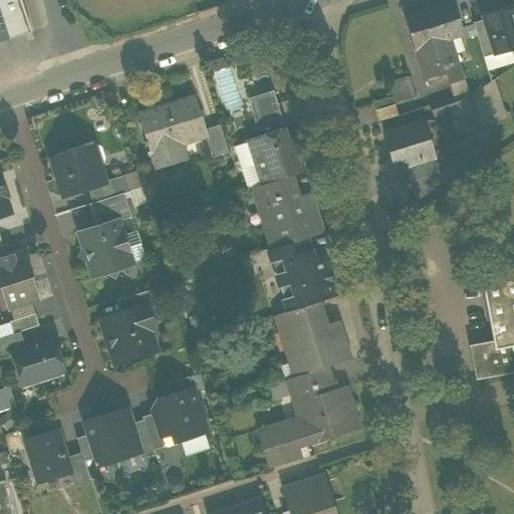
[(20,0),(0,0),(0,13),(8,39),(31,32),(20,0)]
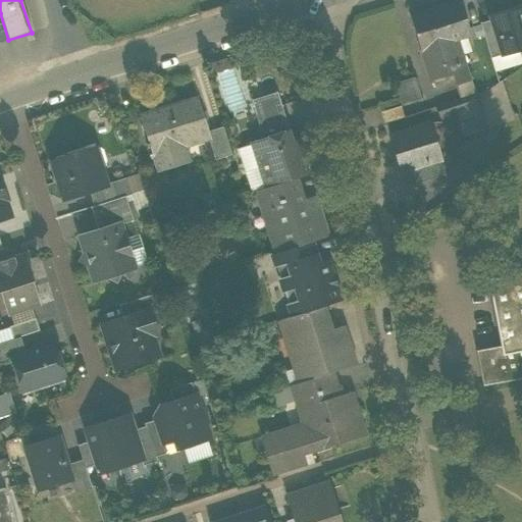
[(444,44),(451,66),(465,62),(458,40),(471,36),(459,0),(458,0),(439,6),(451,42),(444,44)]
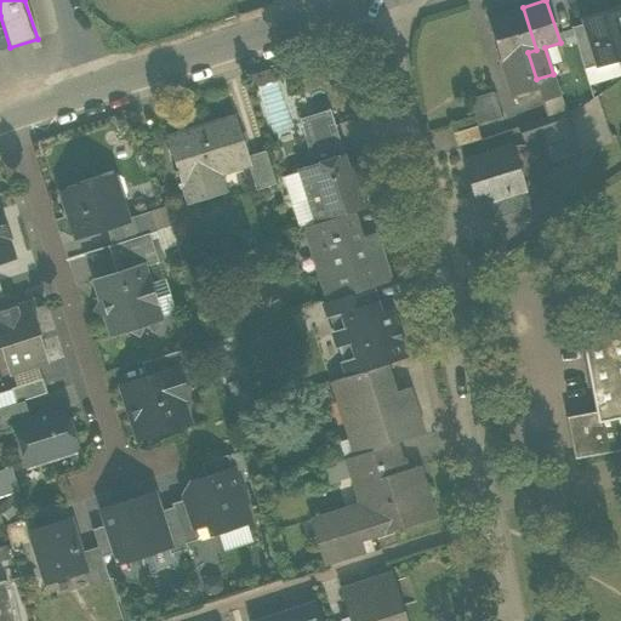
[(488,18),(500,61),(528,52),(536,50),(523,7),(488,18)]
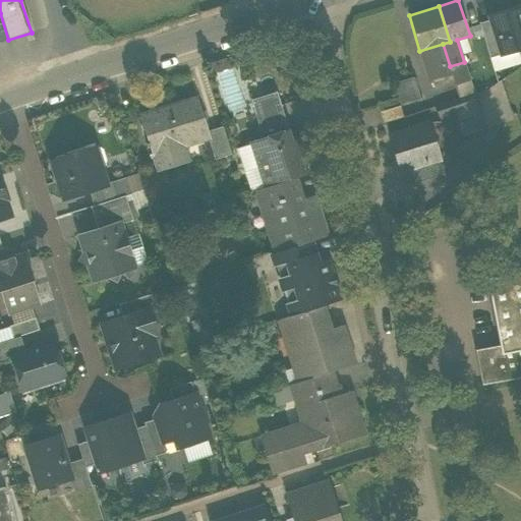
[(520,48),(520,8),(520,6),(489,16),(490,19),(502,55),(520,48)]
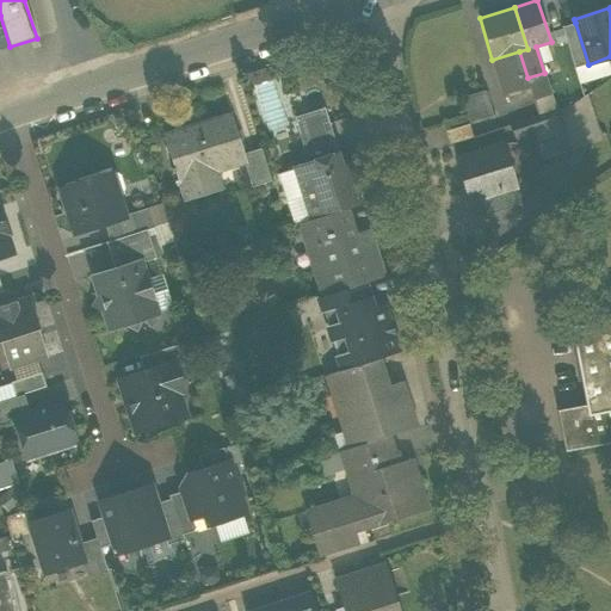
[(0,49),(10,47),(0,16),(0,49)]
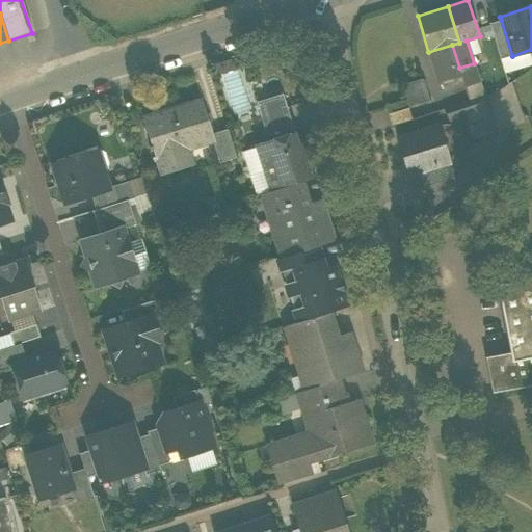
[(500,59),(512,56),(501,20),(489,24),(500,59)]
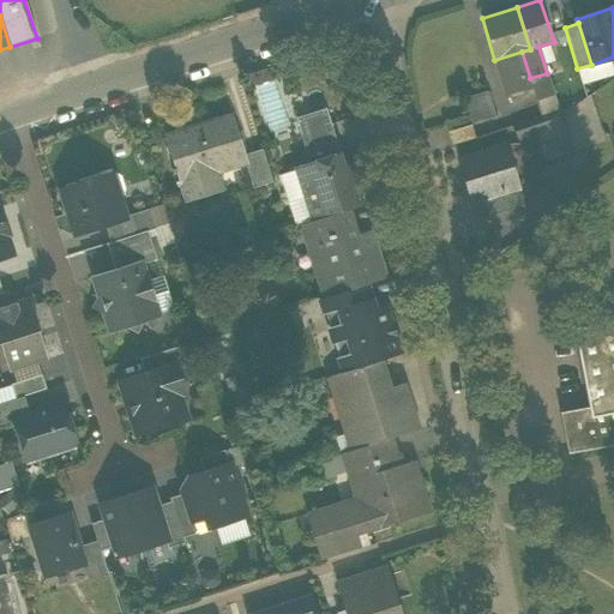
[(530,78),(522,52),(494,60),(506,96),(533,88),(530,78)]
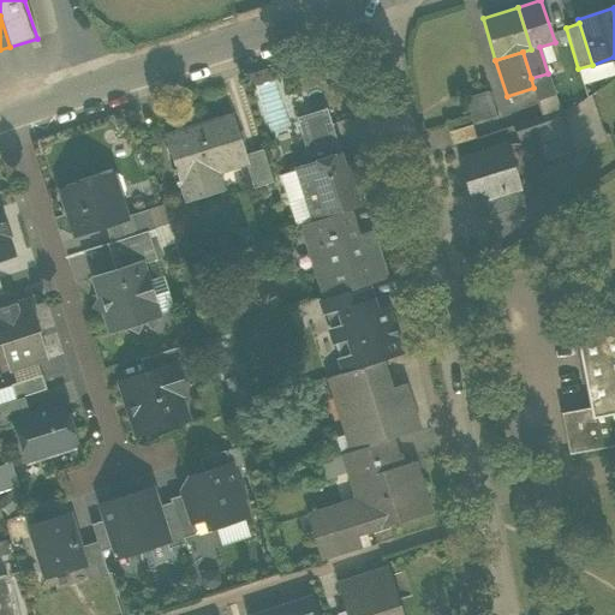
[(560,69),(548,73),(554,94),(566,90),(560,69)]
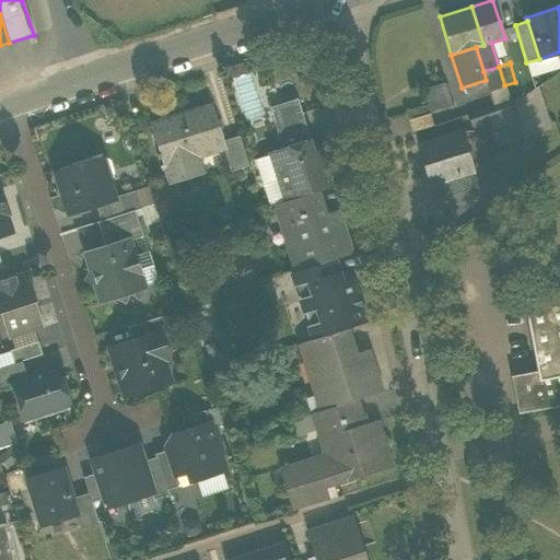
[(504,85),(499,67),(483,71),(486,80),(489,91),(504,86),(504,85)]
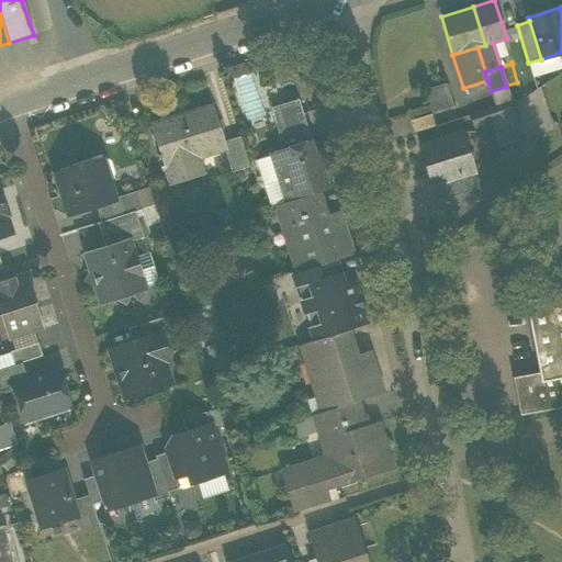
[(433,87),(439,109),(456,103),(449,81),(433,87)]
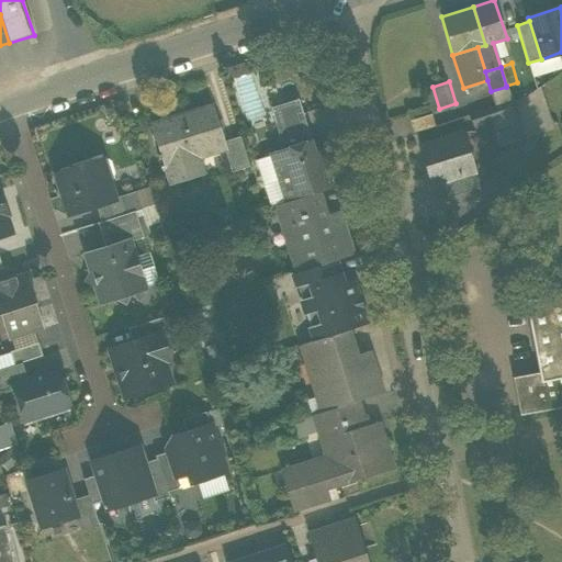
[(280,114),(282,120),(303,113),(298,97),(270,105),(273,116),(280,114)]
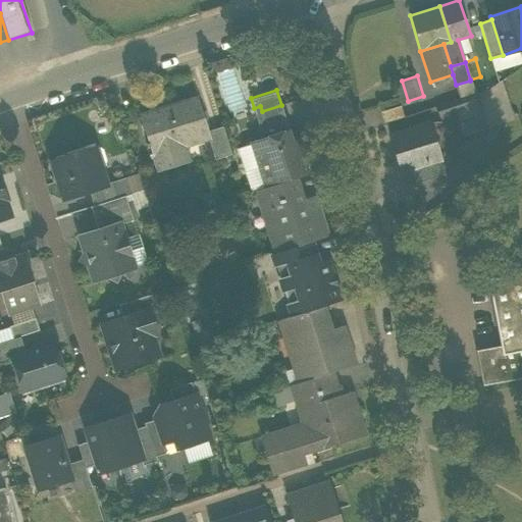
[(435,108),(438,117),(455,112),(478,104),(475,94),(460,99),(435,108)]
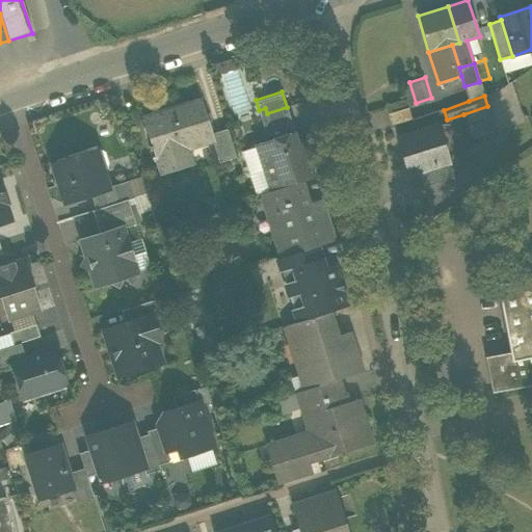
[(141,116),(162,180),(187,173),(182,158),(213,149),(215,148),(211,133),(200,99),(141,116)]
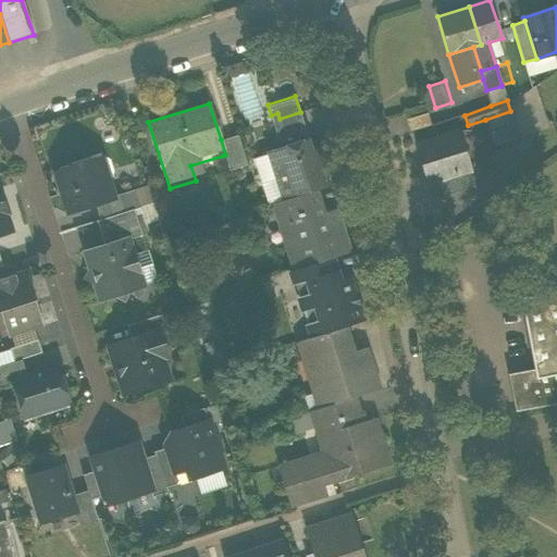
[(485,120),(493,146),(518,138),(510,111),(485,120)]
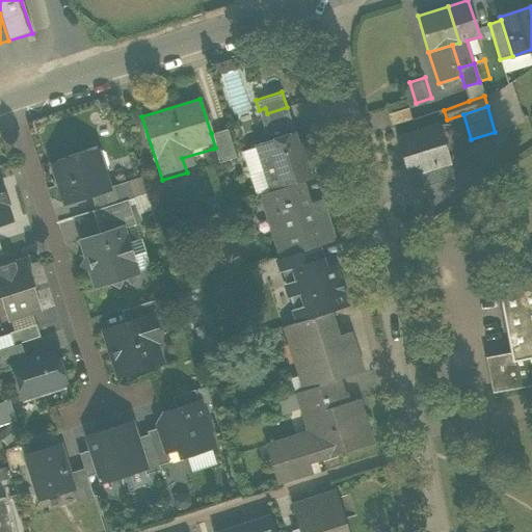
[(261,116),(269,142),(293,135),(293,136),(295,135),(287,107),(267,113),(261,116)]
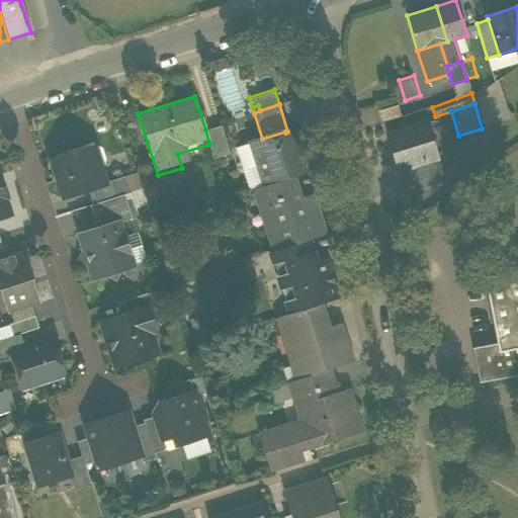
[(378,111),(381,120),(401,113),(398,104),(378,111)]
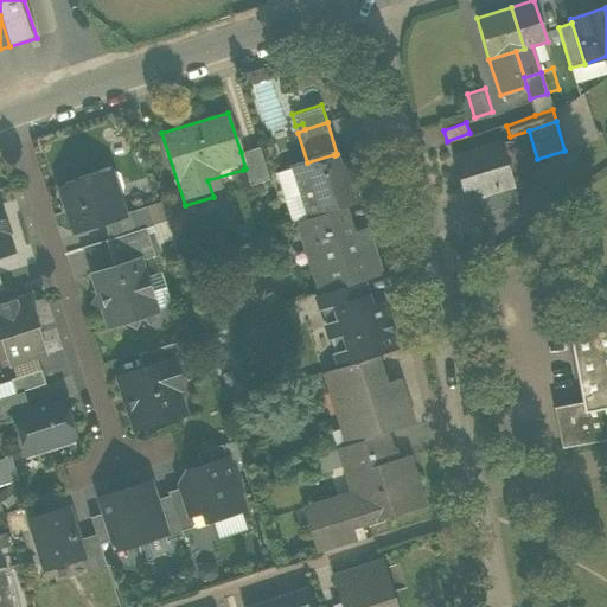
[(472,191),(473,198),(478,197),(513,185),(500,145),(453,159),(464,193),(472,191)]
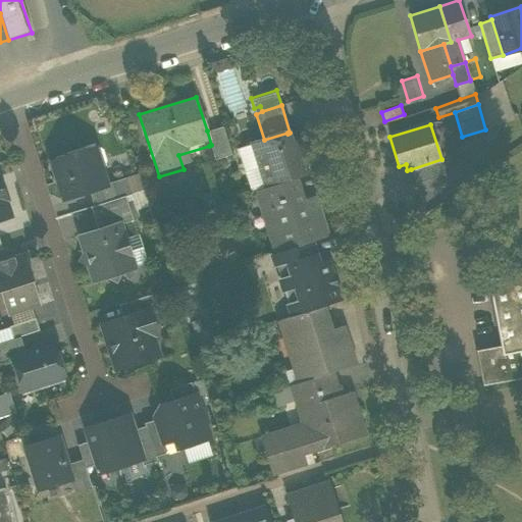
[(209,146),(214,160),(231,155),(222,125),(207,131),(211,145),(209,146)]
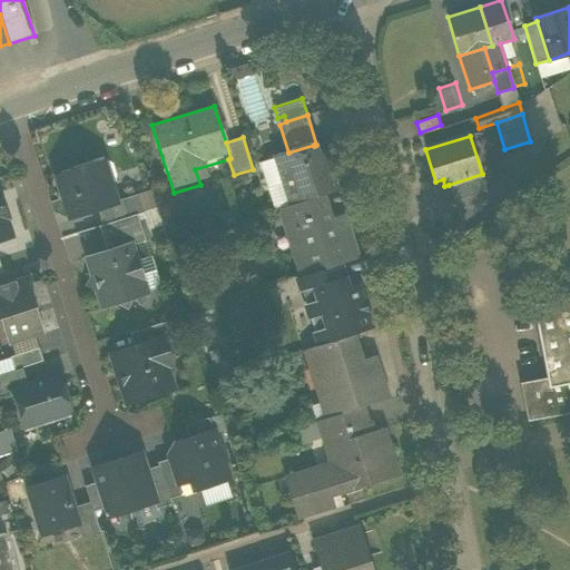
[(284,182),(292,205),(323,195),(342,189),(333,159),(324,155),(317,157),(314,146),(314,145),(288,153),(276,157),(284,182)]
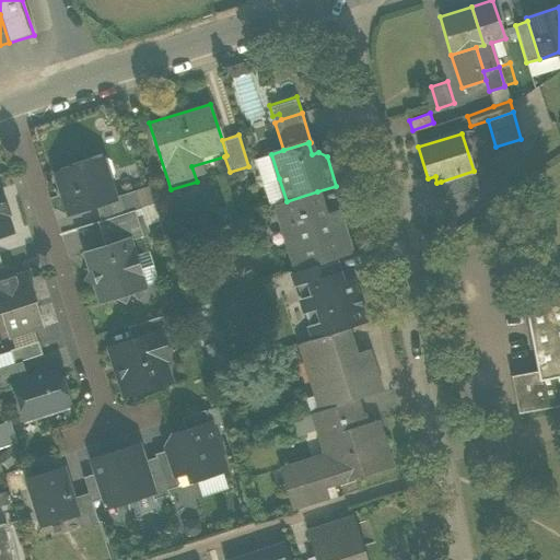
[(279,178),(271,154),(257,159),(266,183),(279,178)]
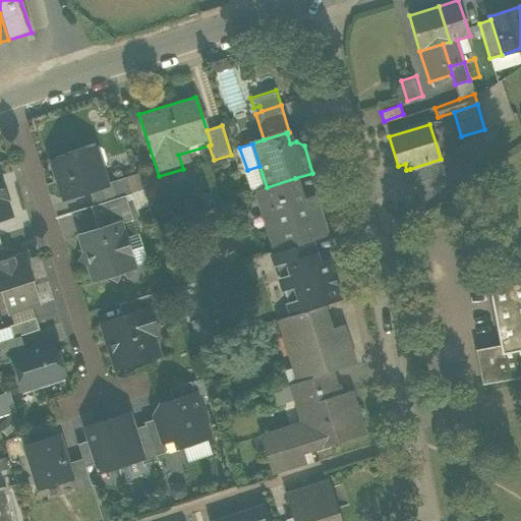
[(95,150),(87,153),(93,170),(100,168),(95,150)]
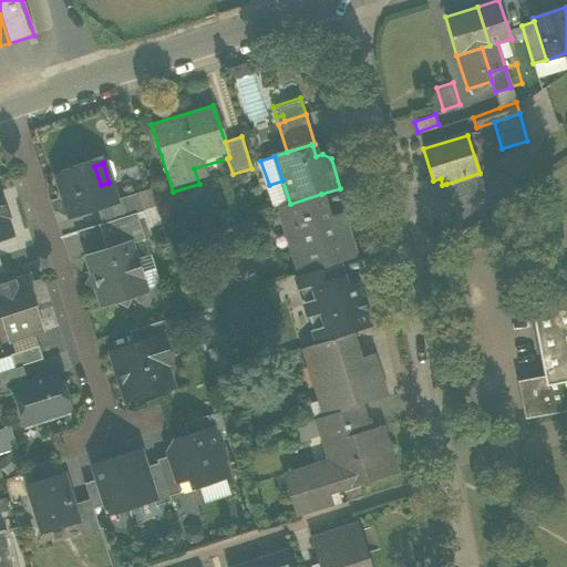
[(114,199),(109,183),(101,185),(94,166),(74,173),(69,169),(61,172),(59,177),(57,178),(69,216),(95,207),(115,202),(114,199)]
